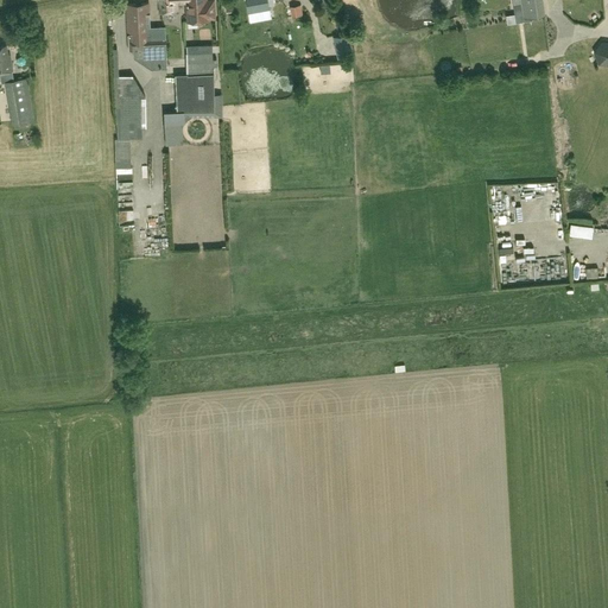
[(158,0),(159,13),(176,13),(176,4),(185,2),(187,2),(187,0),(158,0)]
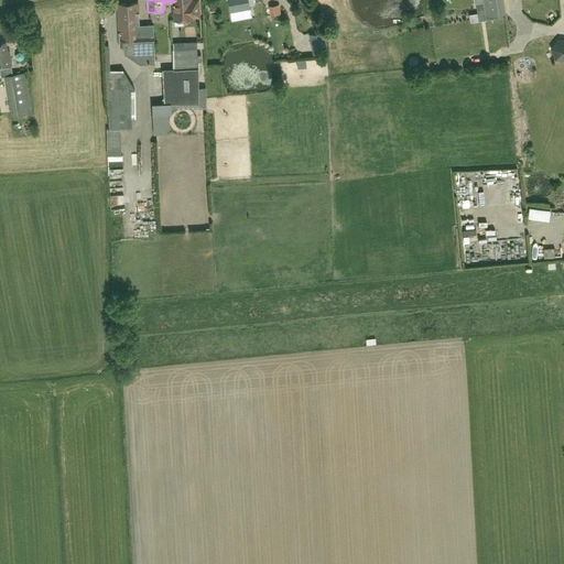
[(172,2),(173,20),(193,19),(193,18),(199,17),(197,0),(194,0),(192,0),(191,0),(173,0),(173,2),(172,2)]
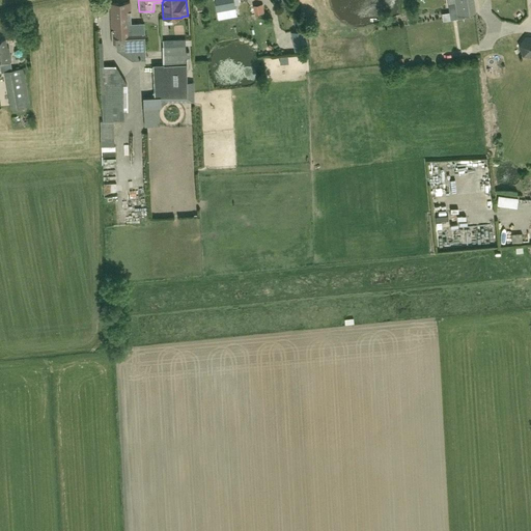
[(203,10),(202,0),(195,0),(197,10),(203,10)]
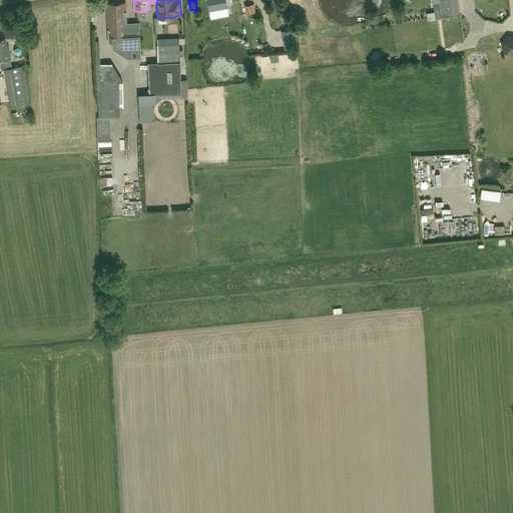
[(207,0),(211,19),(228,16),(225,0),(207,0)]
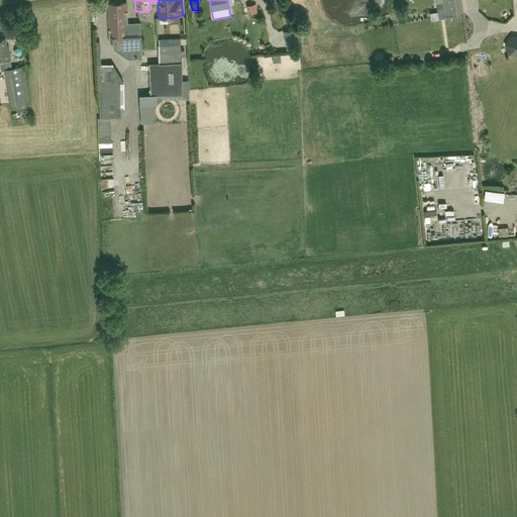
[(442,0),(443,1),(436,2),(438,19),(453,17),(452,12),(462,11),(460,0),(442,0)]
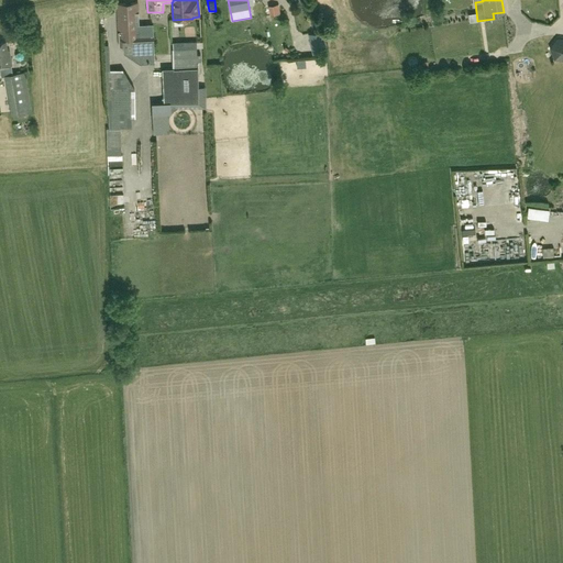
[(155,62),(153,24),(140,24),(138,2),(117,3),(119,46),(123,45),(123,52),(139,51),(140,63),(155,62)]
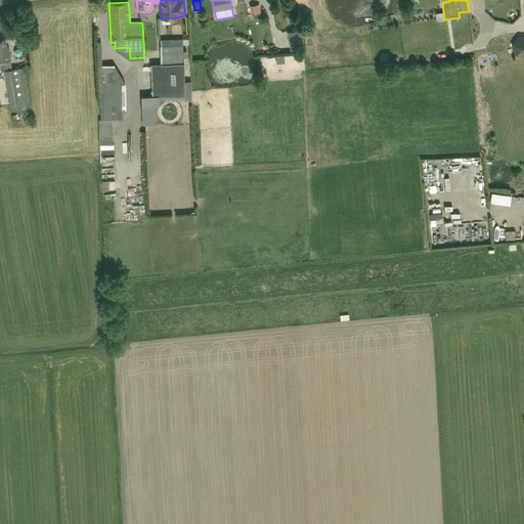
[(302,49),(300,36),(288,38),(291,51),(302,49)]
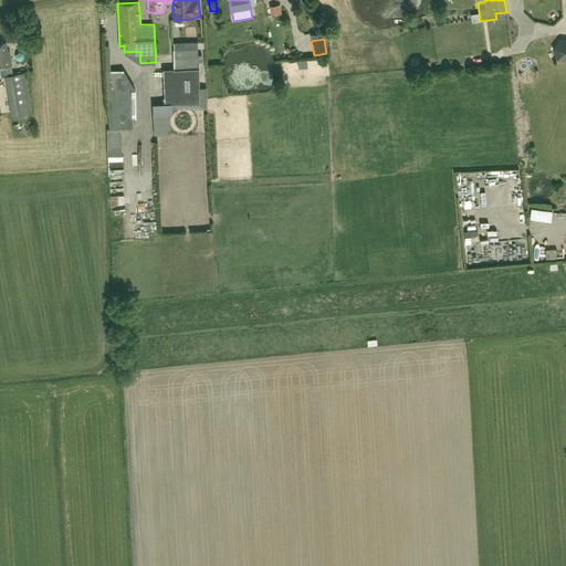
[(553,49),(557,60),(565,61),(565,40),(561,39),(553,49)]
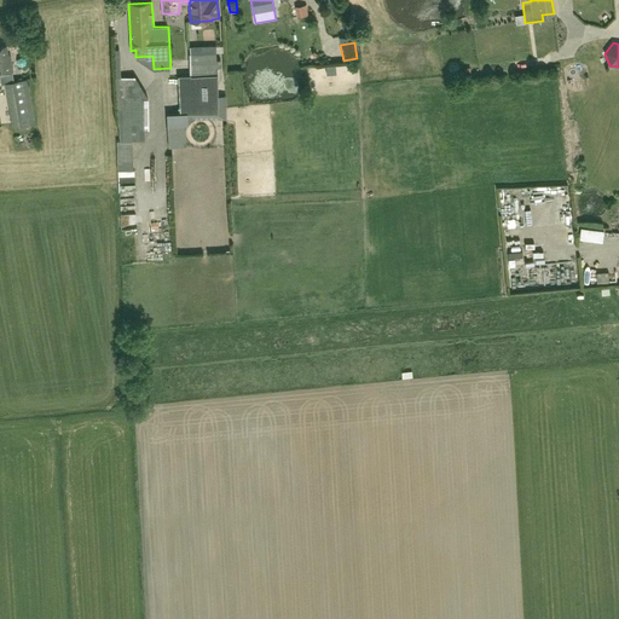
[(6,46),(0,46),(0,76),(1,85),(6,84),(13,81),(12,73),(10,55),(7,55),(6,46)]
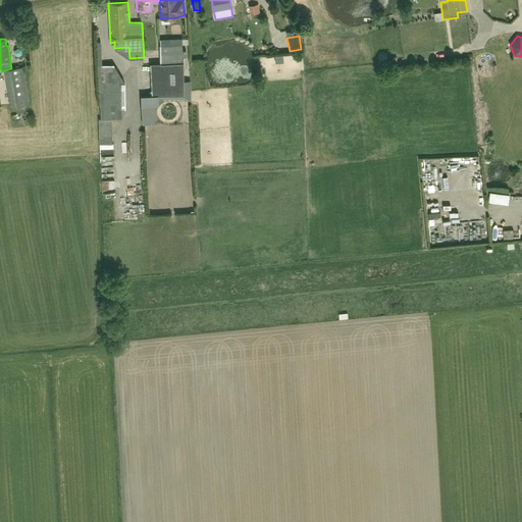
[(152,63),(152,90),(152,95),(141,95),(142,113),(156,112),(156,106),(158,106),(158,95),(184,95),(183,90),(181,40),(172,40),(160,40),(161,63),(152,63)]
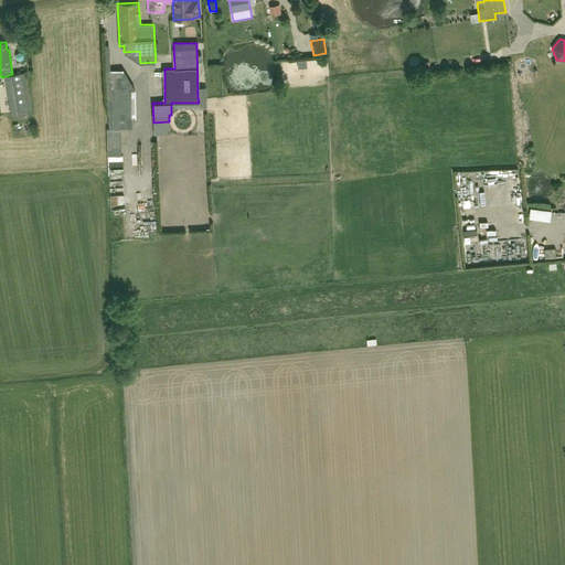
[(123,70),(106,70),(109,128),(107,128),(107,156),(121,156),(120,128),(131,127),(130,89),(135,89),(123,70)]
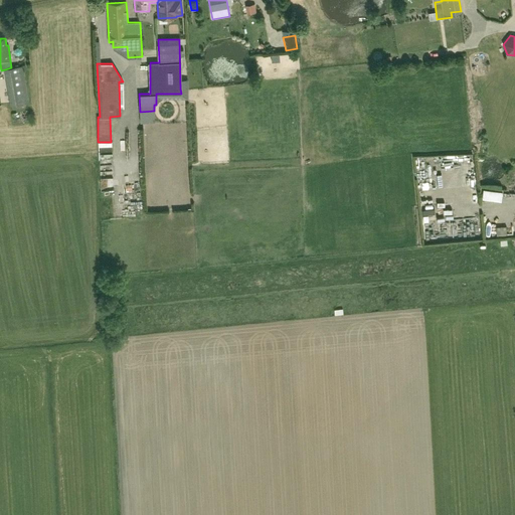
[(28,102),(26,89),(22,66),(11,67),(5,69),(11,105),(28,102)]
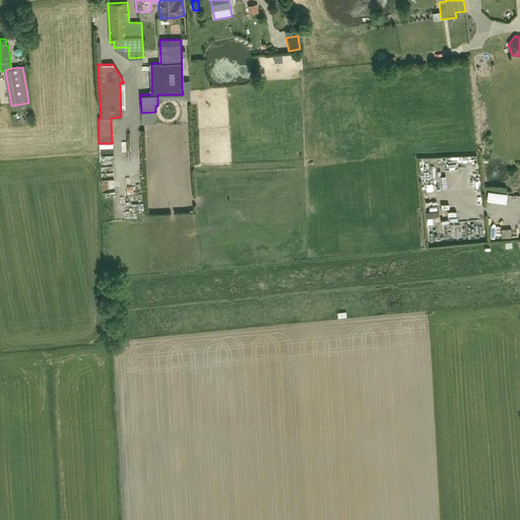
[(486,200),(506,203),(507,194),(489,191),(486,200)]
